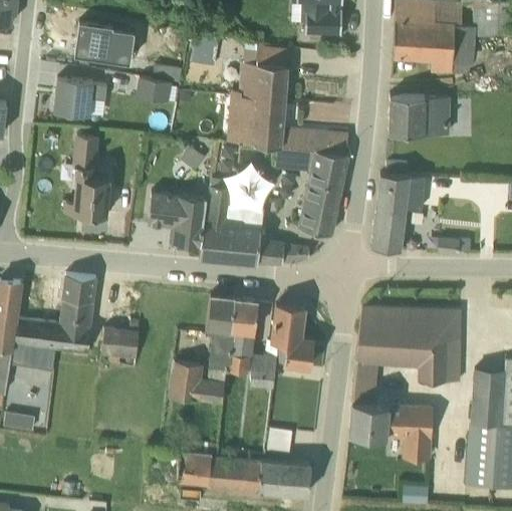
[(13,14),(16,14),(18,0),(0,0),(0,23),(11,25),(13,14)]
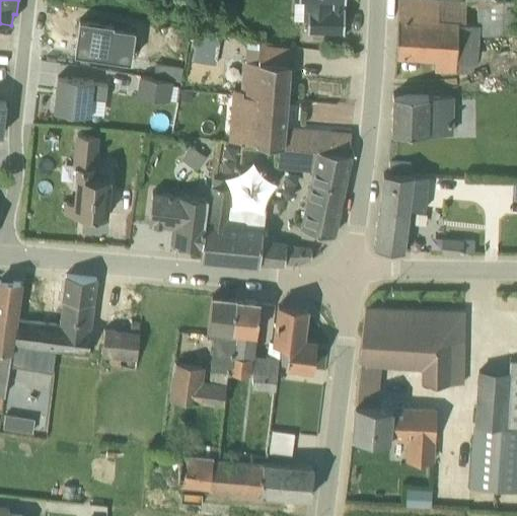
[(309,34),(345,35),(346,12),(335,11),(335,0),(294,0),(294,4),(304,5),(304,24),(308,24),(309,34)]
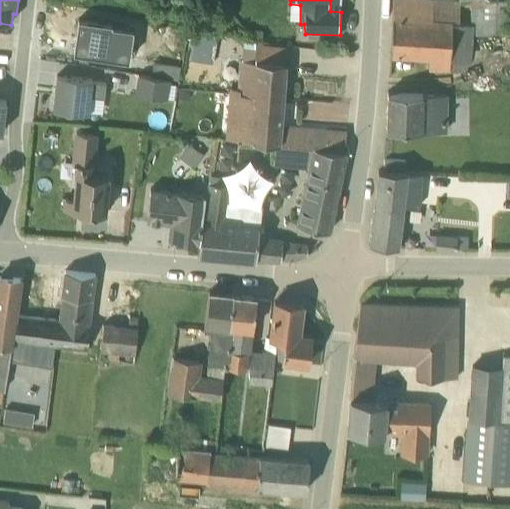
[(429,0),(394,0),(391,57),(429,61),(429,73),(449,74),(451,63),(472,63),(473,36),(501,36),(501,3),(465,4),(465,9),(471,9),(472,26),(460,25),(461,3),(429,0)]
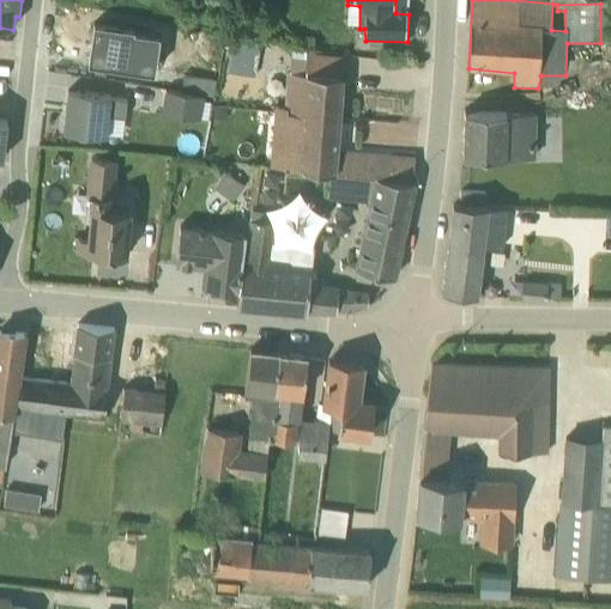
[(610,2),(600,4),(600,43),(610,43),(610,2)]
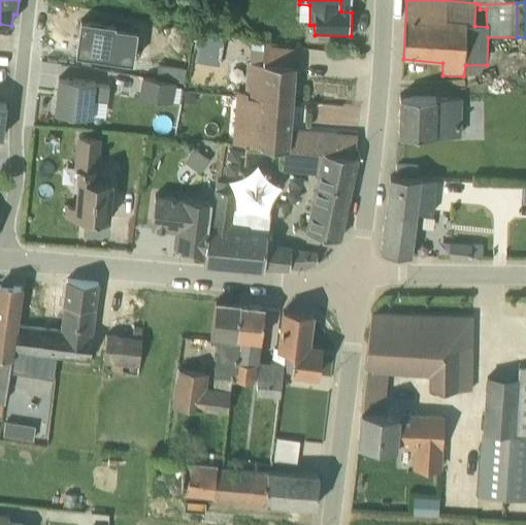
[(119,27),(81,22),(76,58),(135,66),(139,41),(117,38),(119,27)]
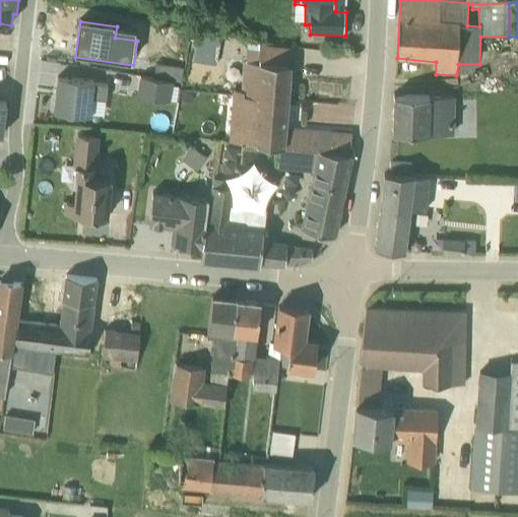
[(252,33),(251,43),(266,45),(267,34),(252,33)]
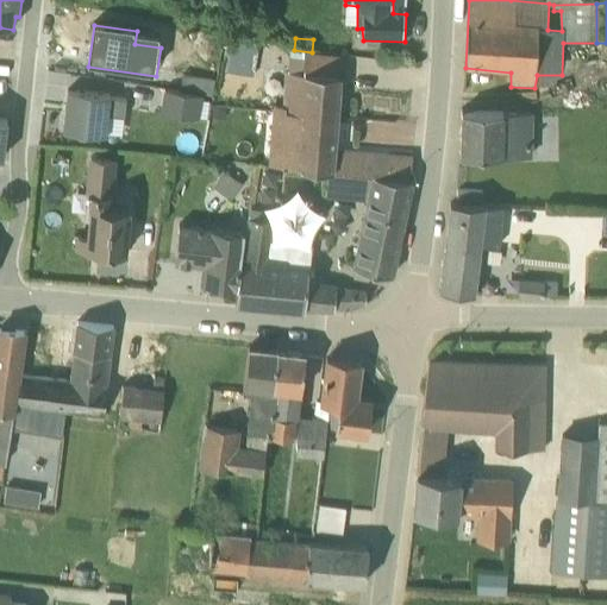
[(232,44),(229,73),(256,75),(260,46),(232,44)]
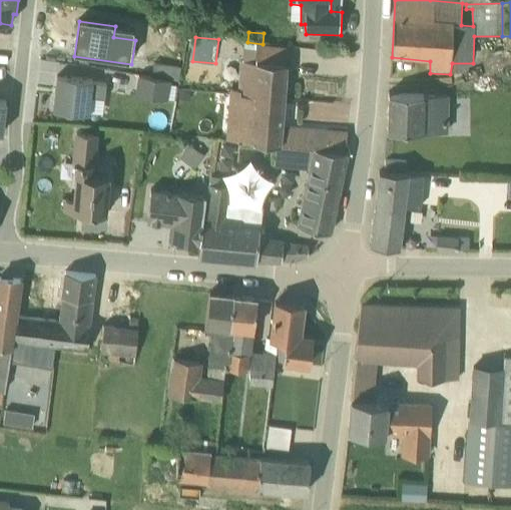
[(240,64),(237,92),(284,96),(288,67),(286,67),(288,50),(257,47),(256,51),(244,51),(242,63),(240,64)]
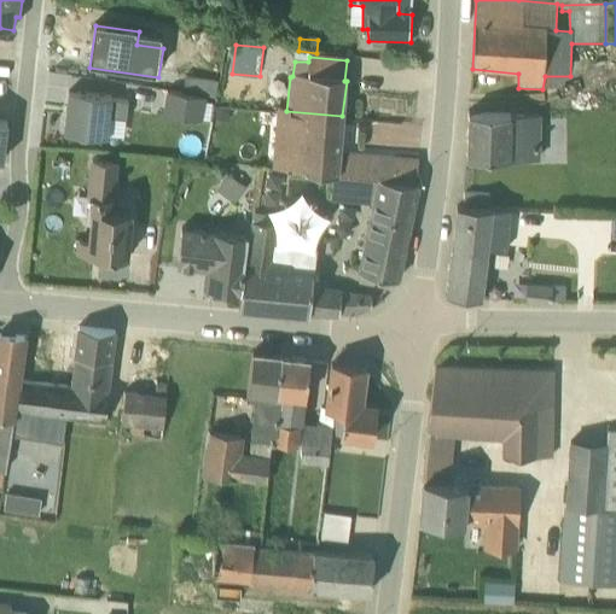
[(187,79),(184,95),(215,100),(219,85),(187,79)]
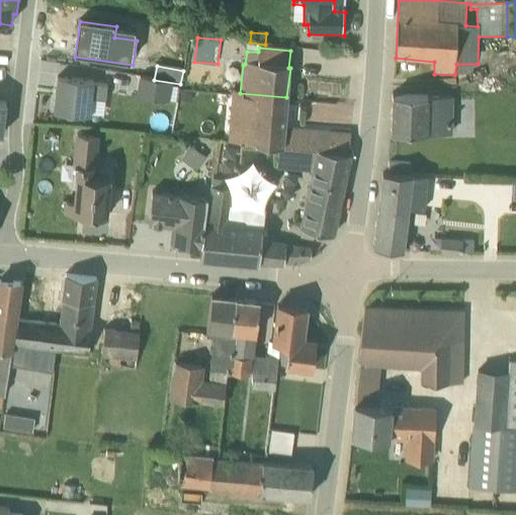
[(170,103),(173,83),(140,78),(137,97),(170,103)]
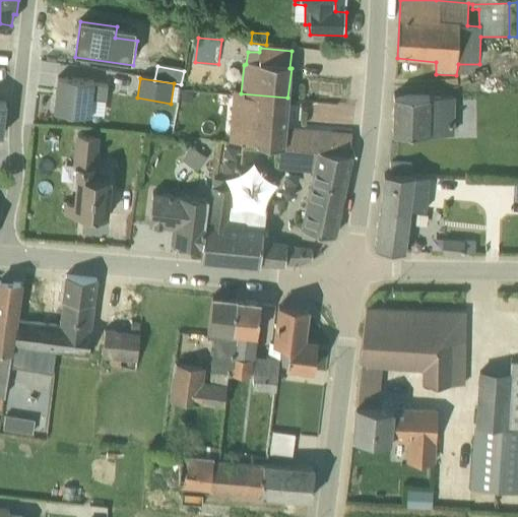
[(94,83),(59,79),(55,114),(91,118),(91,116),(106,118),(109,86),(94,85),(94,83)]
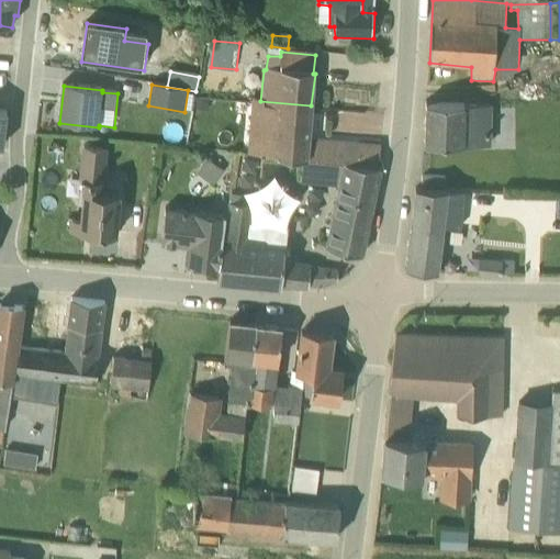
[(246,156),(303,161),(380,170),(385,148),(311,140),(311,105),(260,101),(253,100),(246,156)]
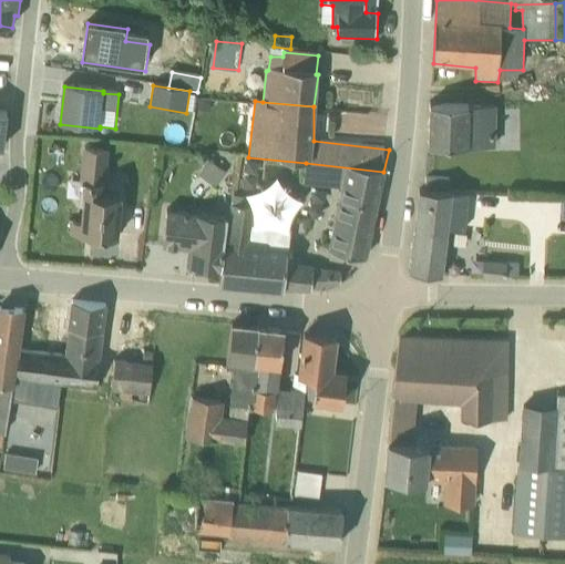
[(496,108),(431,108),(429,150),(495,152),(496,108)]
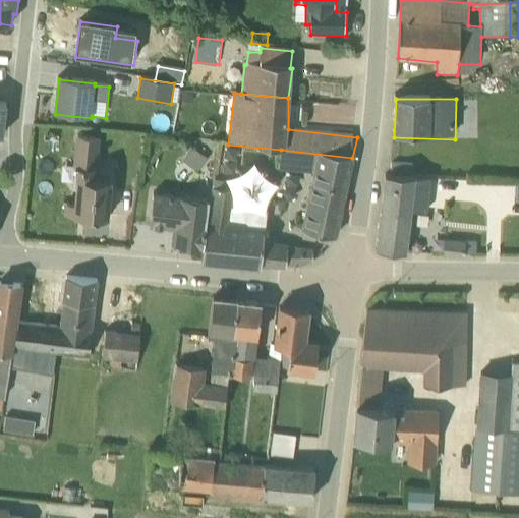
[(100,138),(79,137),(74,186),(78,187),(76,206),(68,205),(67,216),(92,218),(92,222),(103,223),(104,219),(107,219),(110,181),(97,180),(100,138)]
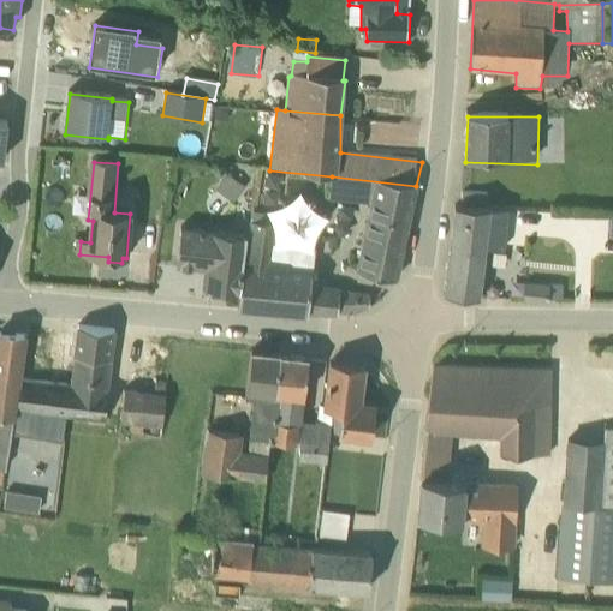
[(228,177),(218,192),(236,205),(247,190),(228,177)]
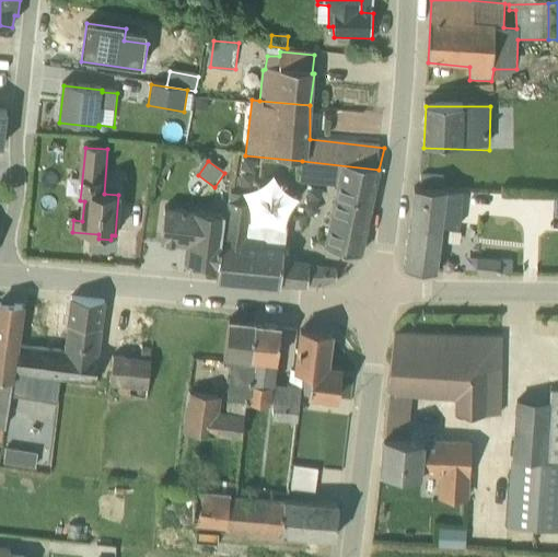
[(360,257),(379,170),(302,161),(300,184),(337,189),(328,251),(360,257)]
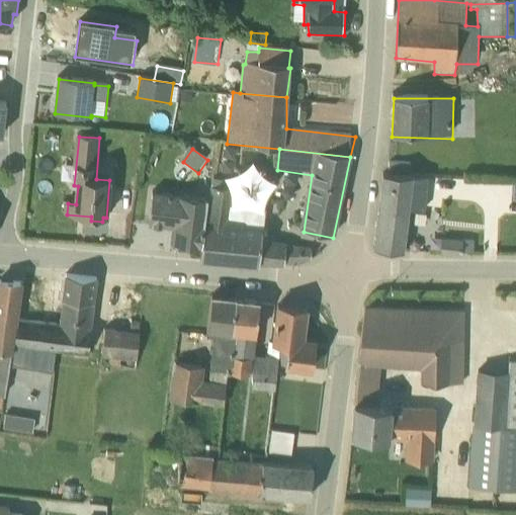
[(411,177),(411,167),(390,166),(389,176),(411,177)]
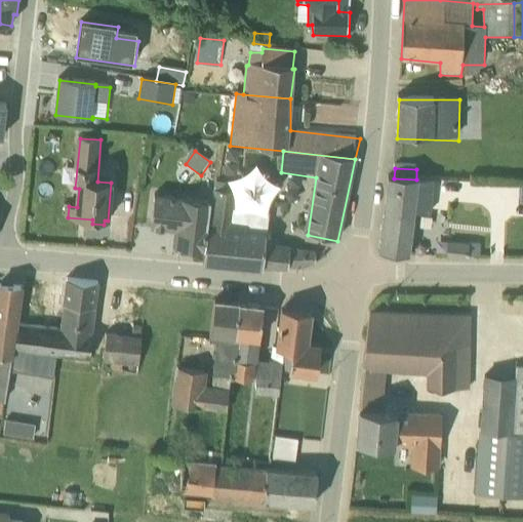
[(415,213),(431,215),(435,181),(389,179),(379,254),(409,256),(415,213)]
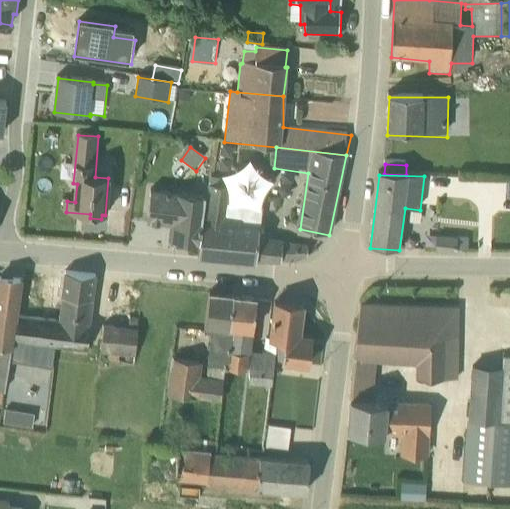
[(209,186),(207,199),(200,247),(199,258),(281,264),(307,259),(309,247),(286,244),(286,240),(259,237),(262,208),(240,205),(242,190),(209,186)]
